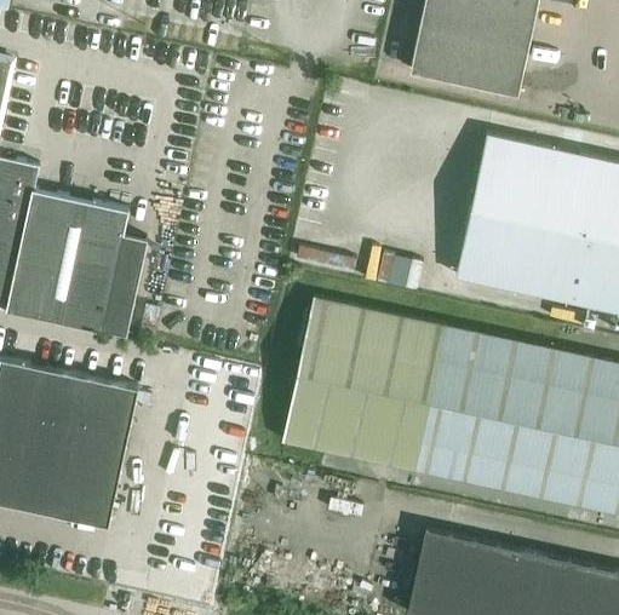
[(424,0),(410,73),(517,97),(538,0),(424,0)]
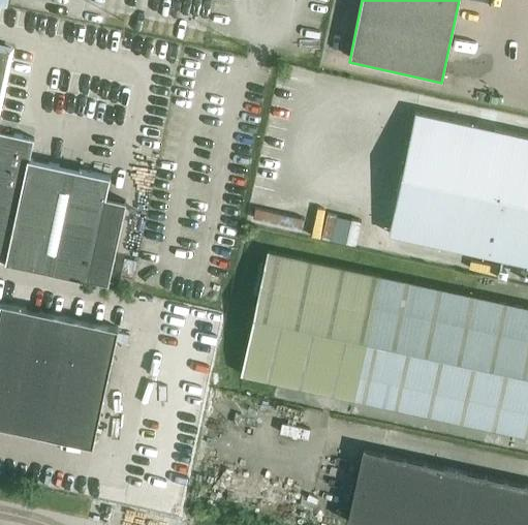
[(29,163),(33,143),(0,135),(0,101),(10,54),(0,51),(0,264),(16,268),(87,283),(107,288),(125,206),(104,202),(109,180),(29,163)]
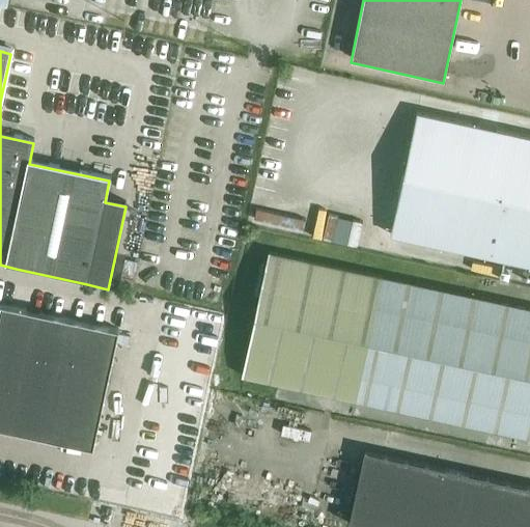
[(389,239),(529,269),(529,140),(416,116),(389,239)]
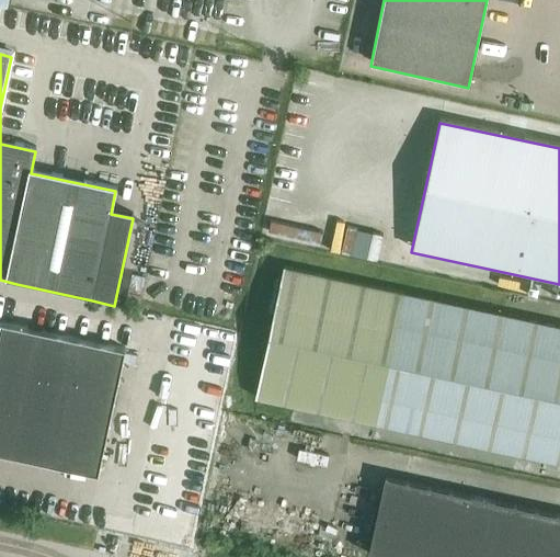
[(319,247),(324,224),(273,213),(269,236),(319,247)]
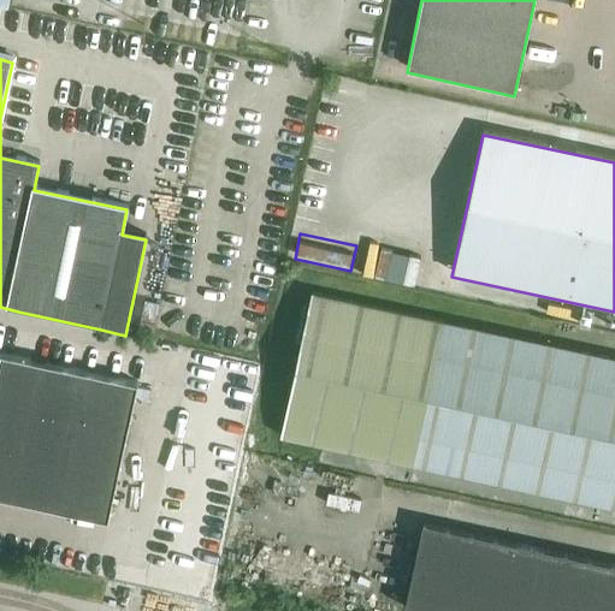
[(414,291),(420,264),(380,254),(374,282),(414,291)]
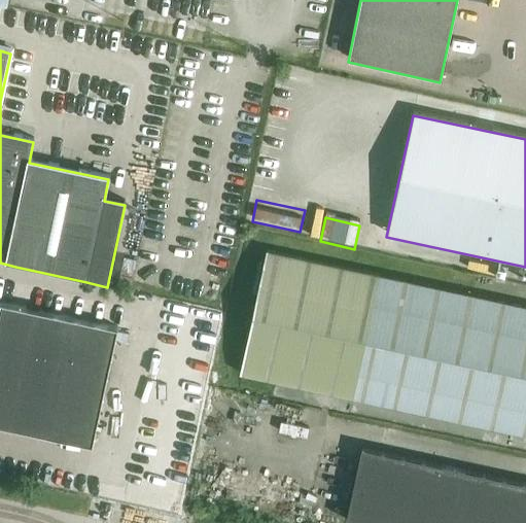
[(240,377),(525,438),(525,310),(266,254),(240,377)]
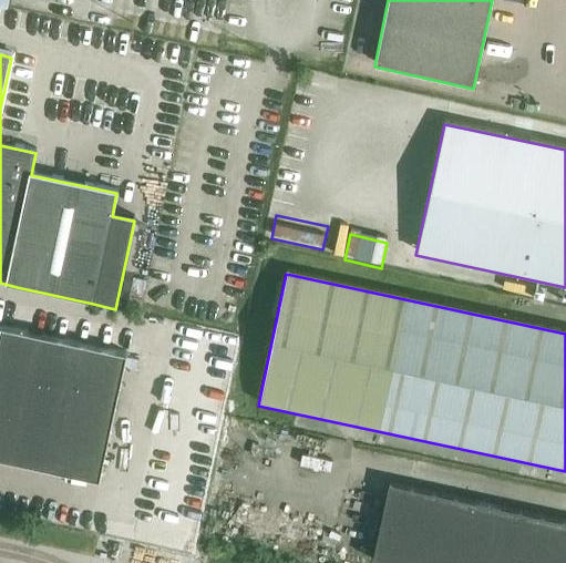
[(0,461),(98,483),(125,356),(0,328),(0,461)]
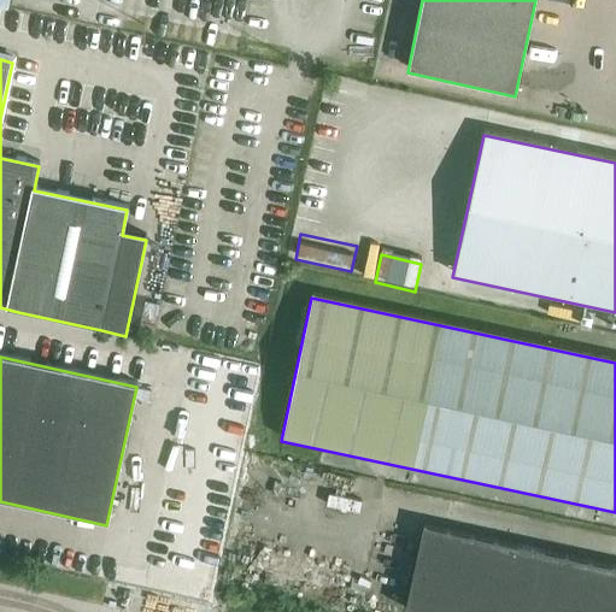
[(615,611),(615,569),(422,528),(404,611),(615,611)]
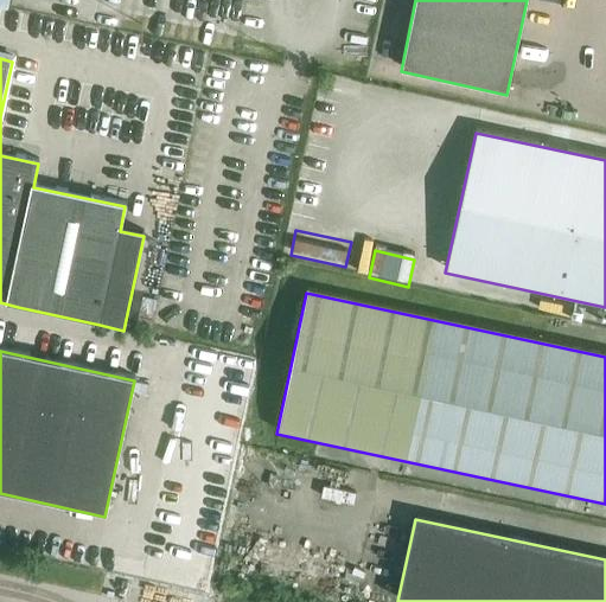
All buildings are outlined.
